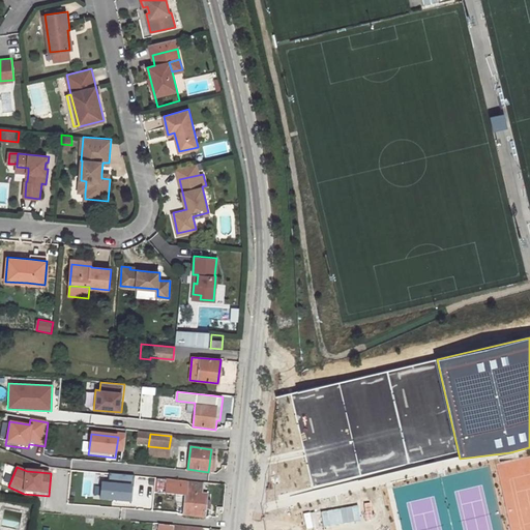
[(110,484),(101,483),(99,501),(131,504),(135,476),(110,474),(110,484)]
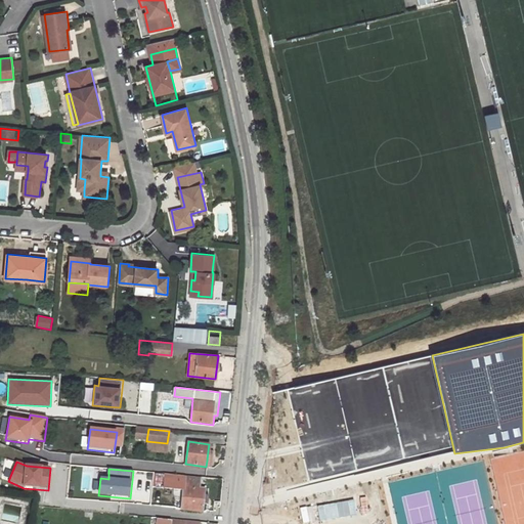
[(204,488),(200,487),(201,478),(165,474),(163,487),(183,490),(181,509),(202,511),(203,504),(204,494),(204,488)]
